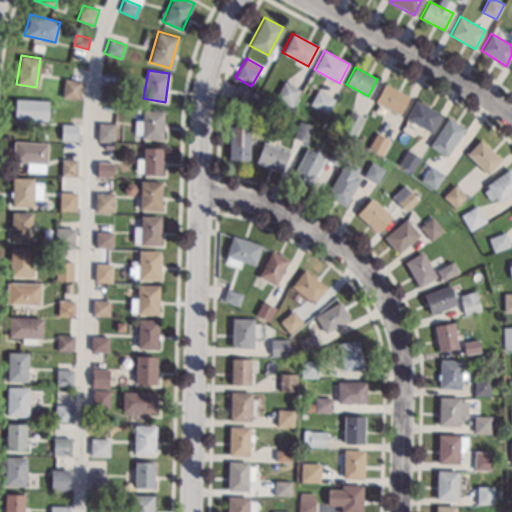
[(82,82),(79,100),(61,97),(64,79),(82,82)]
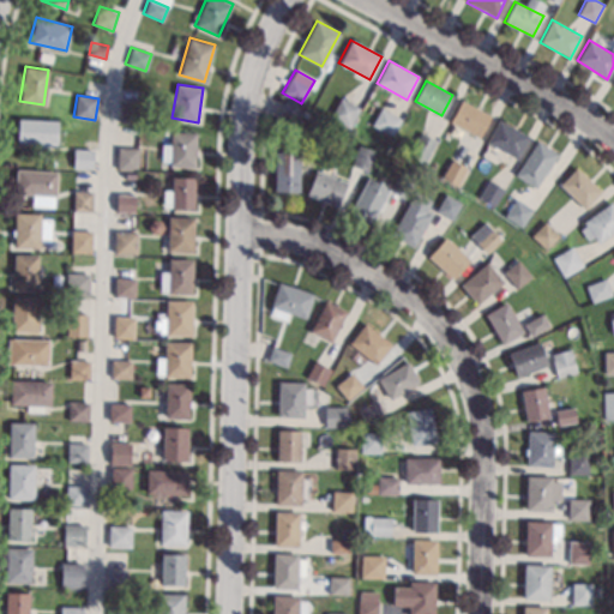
[(360,108),(349,127),(330,116),(339,97),(360,108)]
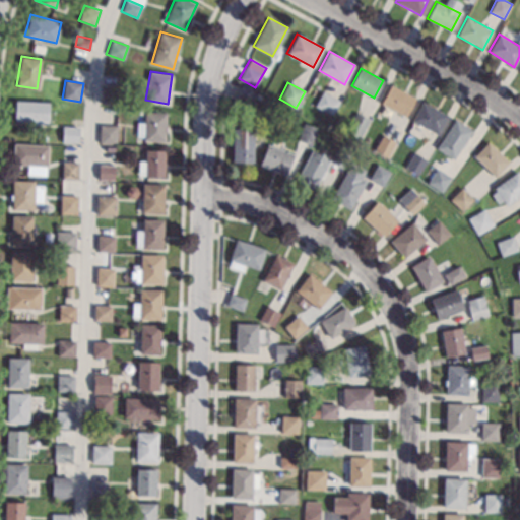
[(119,87),(116,105),(99,102),(102,85),(119,87)]
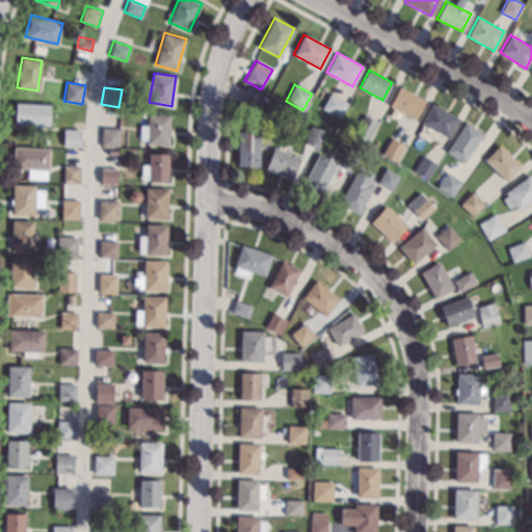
[(263,94),(259,106),(242,101),(246,87),(263,94)]
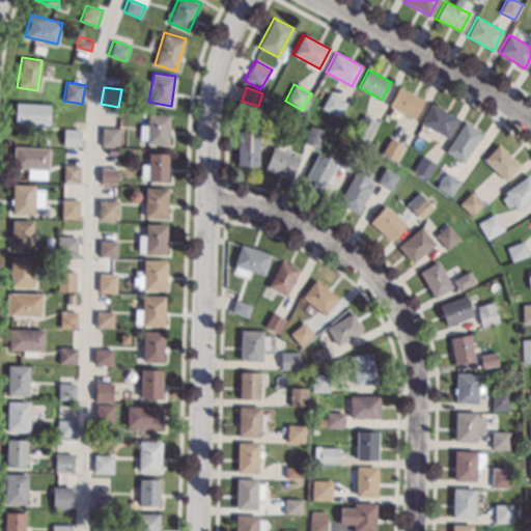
[(424,101),(414,118),(389,105),(398,87),(424,101)]
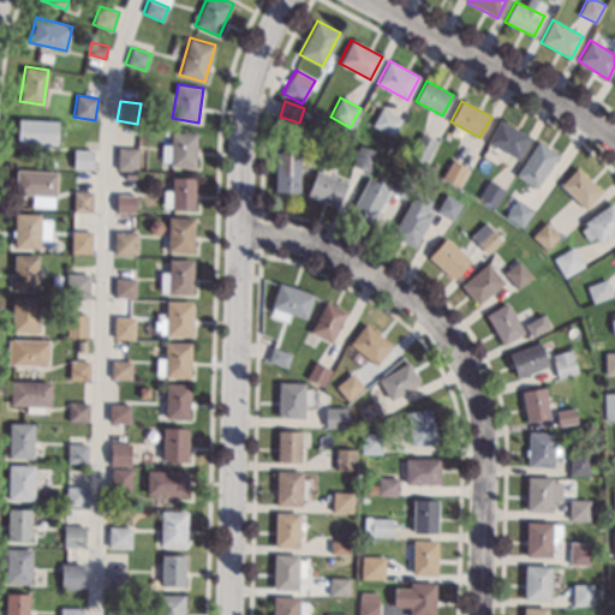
[(382,107),(402,119),(393,136),(371,124),(382,107)]
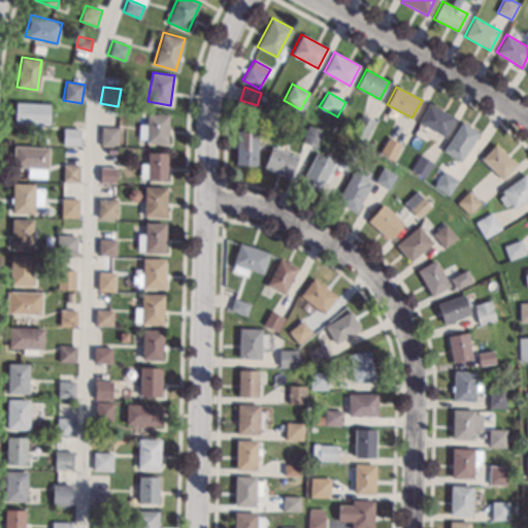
[(50,103),(48,124),(41,124),(41,128),(28,127),(28,123),(13,122),(15,101),(50,103)]
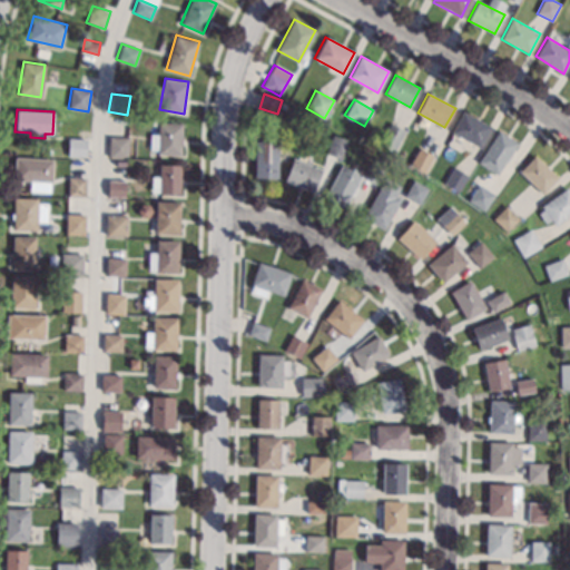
[(157,110),(156,118),(147,116),(148,109),(157,110)]
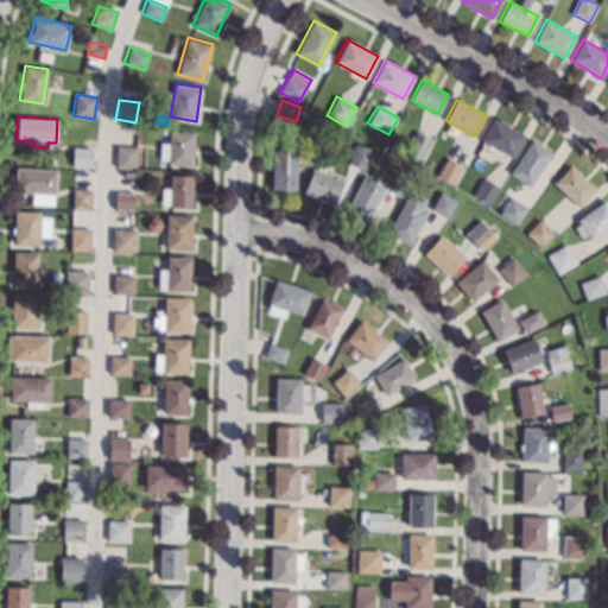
[(524,135),(511,158),(480,140),(493,118),(524,135)]
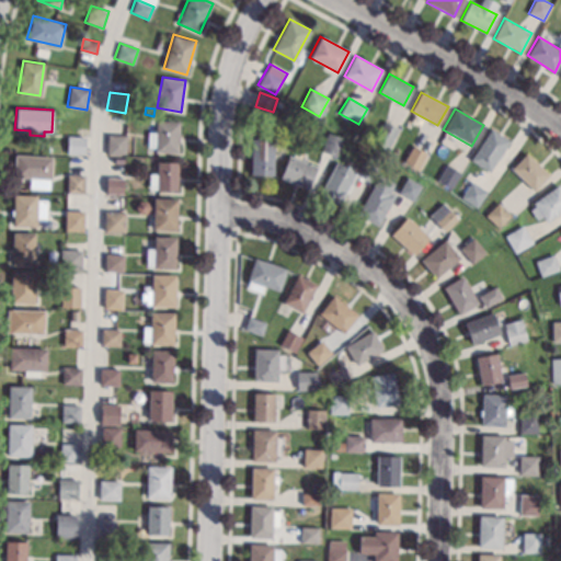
[(306,121),(296,124),(294,117),(304,114),(306,121)]
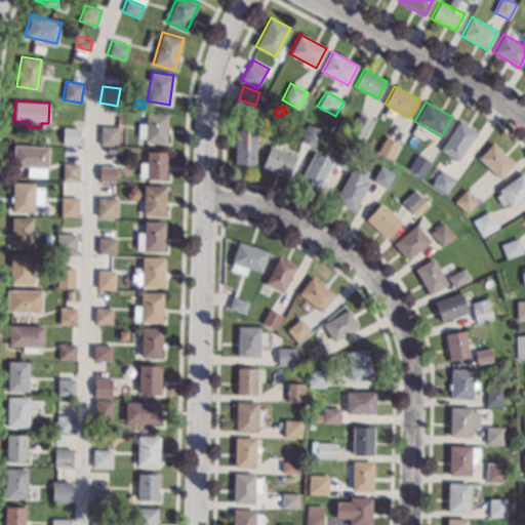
[(167,113),(166,143),(145,143),(145,137),(136,137),(136,123),(146,123),(146,113),(167,113)]
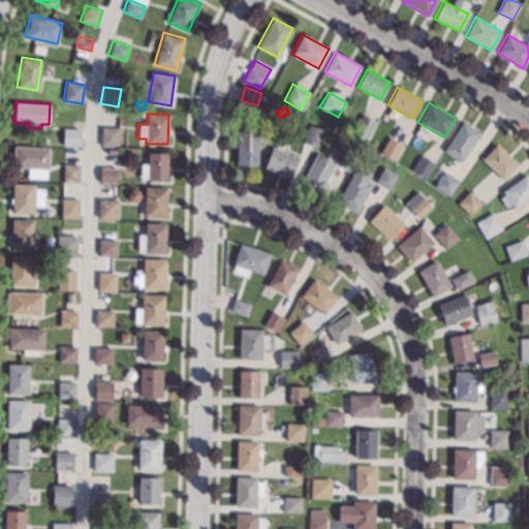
[(376,121),(366,141),(351,133),(362,114),(376,121)]
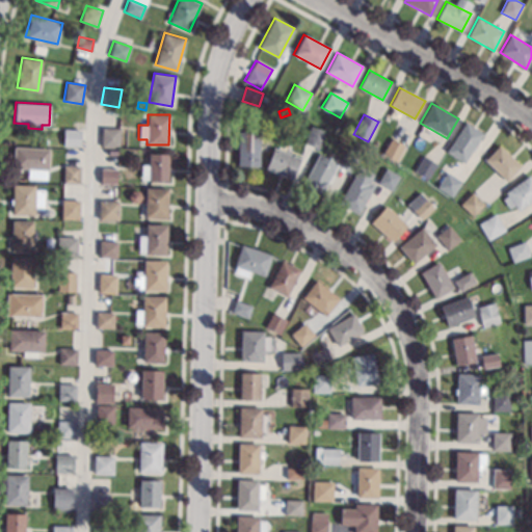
[(483,133),(463,164),(445,152),(466,122),(483,133)]
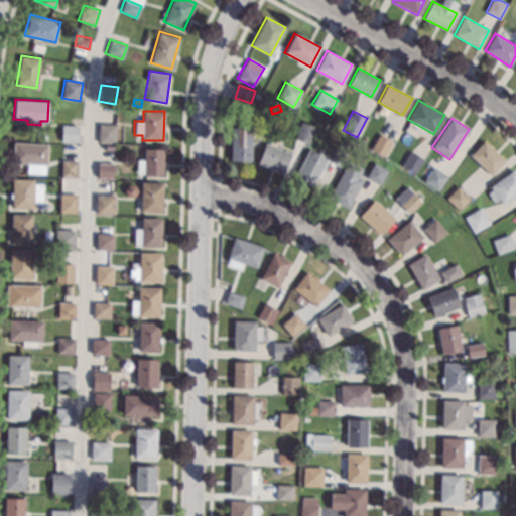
[(314,127),(308,143),(294,138),(301,122),(314,127)]
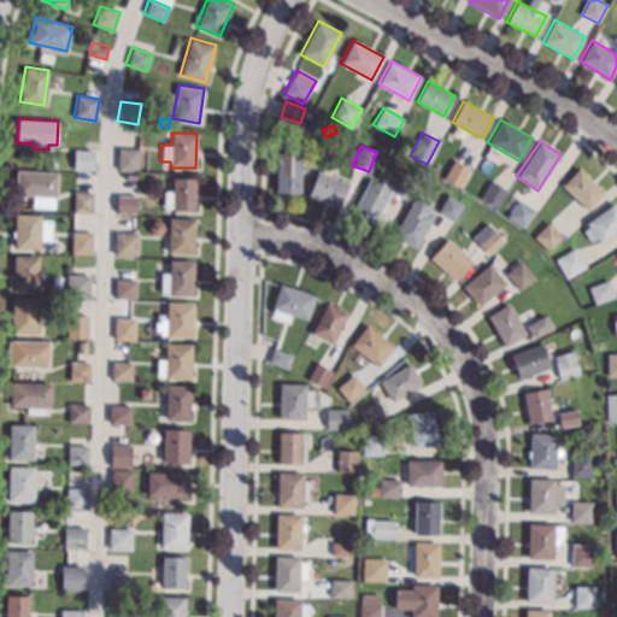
[(139,147),(137,171),(117,170),(117,147),(139,147)]
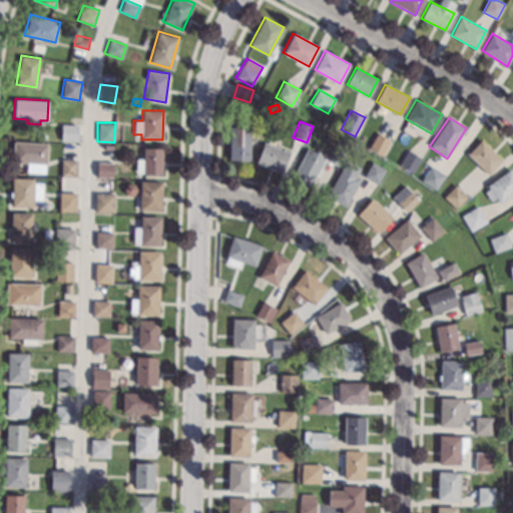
[(78,125),(77,141),(60,140),(60,124),(78,125)]
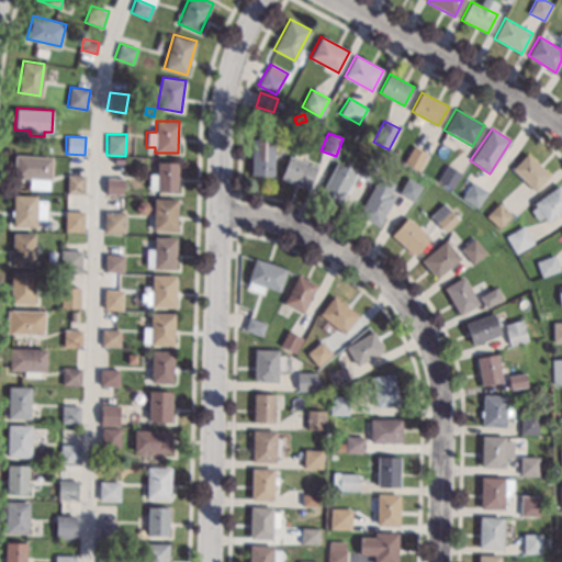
[(274,139),(273,176),(251,175),(253,138),(274,139)]
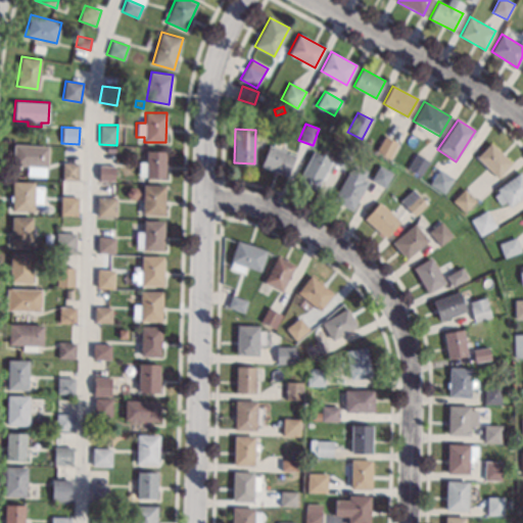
[(397,143),(388,158),(375,150),(384,135),(397,143)]
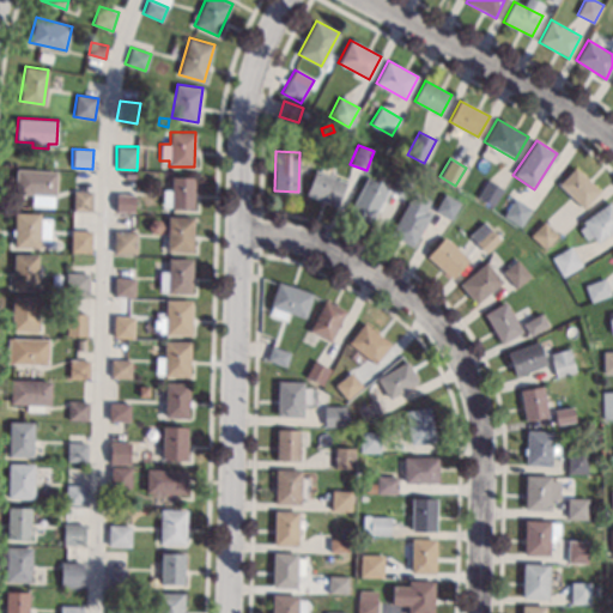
[(600,190),(582,208),(558,183),(576,167),(600,190)]
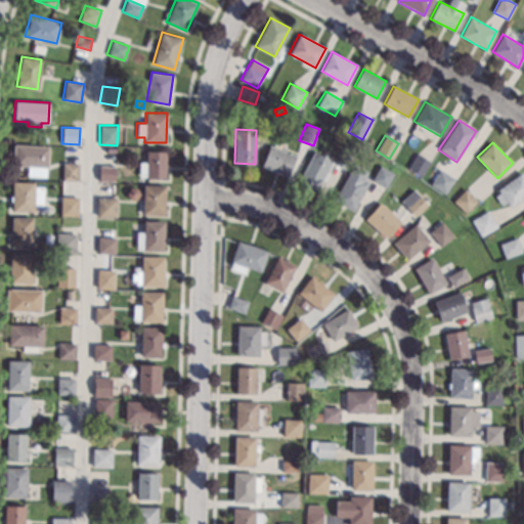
[(49,146),(48,168),(12,166),(13,144),(49,146)]
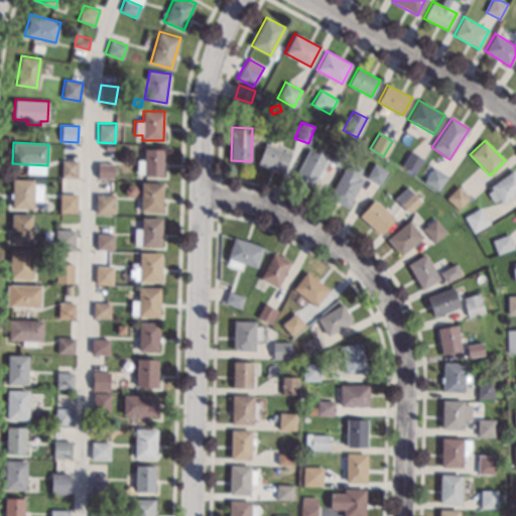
[(291,152),(283,174),(257,164),(266,142),(291,152)]
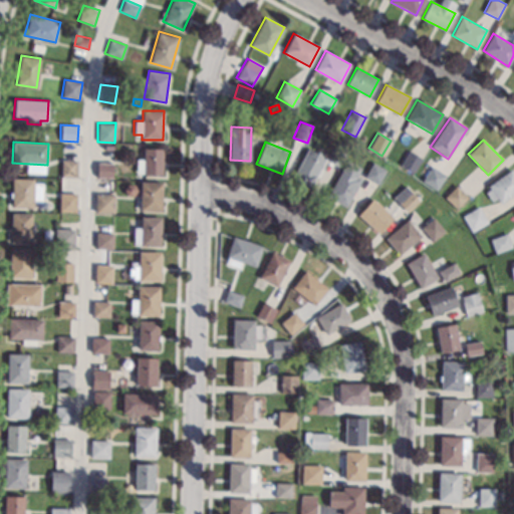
[(347,153),(338,168),(325,161),(334,146),(347,153)]
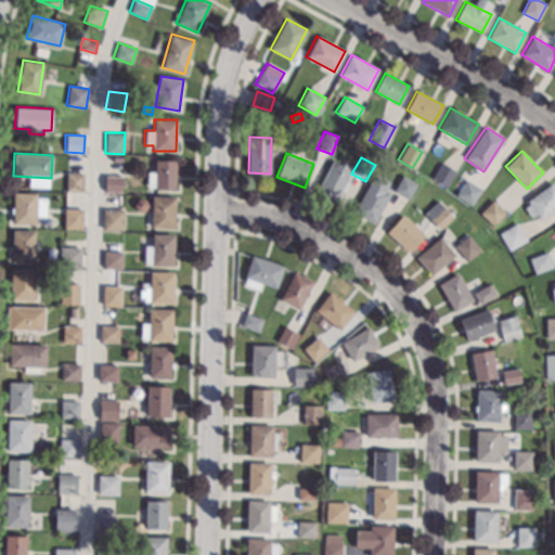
[(176,160),(175,189),(146,188),(147,171),(154,171),(154,159),(176,160)]
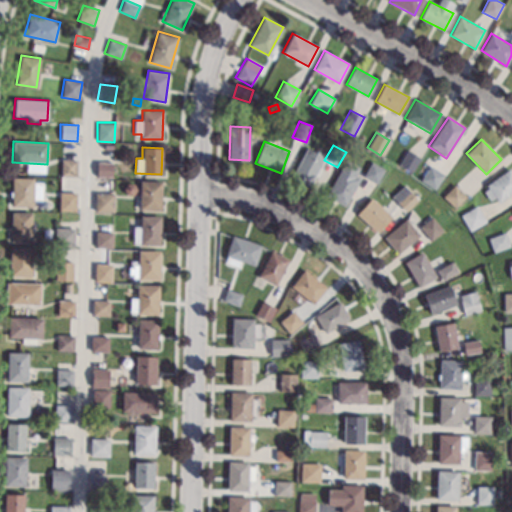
[(324,157),(308,186),(291,177),(306,147),(324,157)]
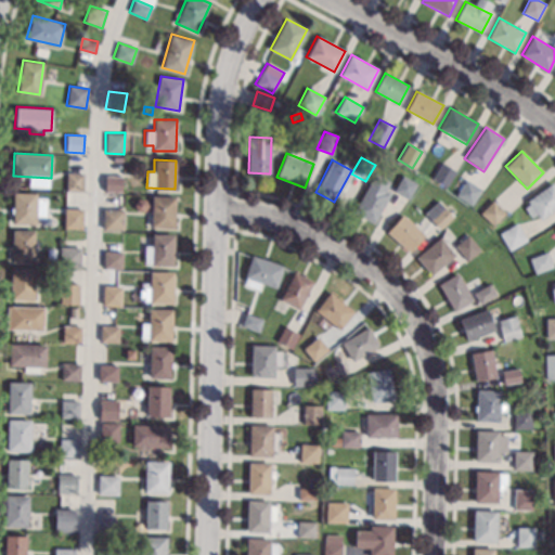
[(455,170),(446,186),(431,178),(441,162),(455,170)]
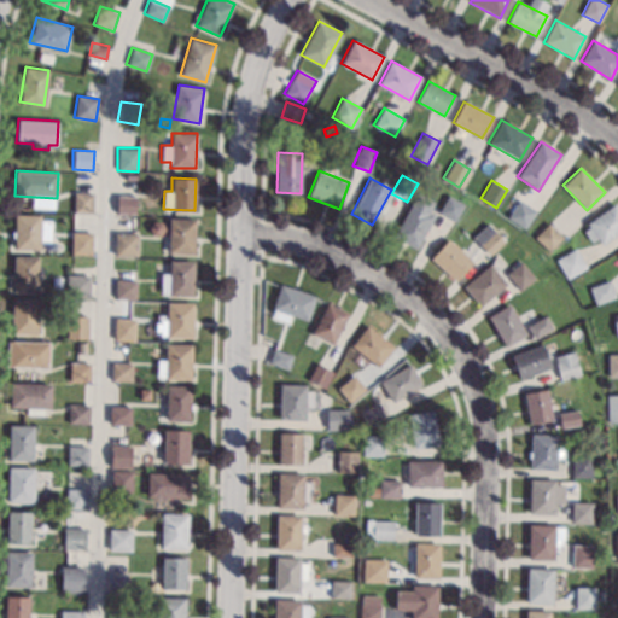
[(94,192),(93,214),(75,214),(73,213),(73,192),(94,192)]
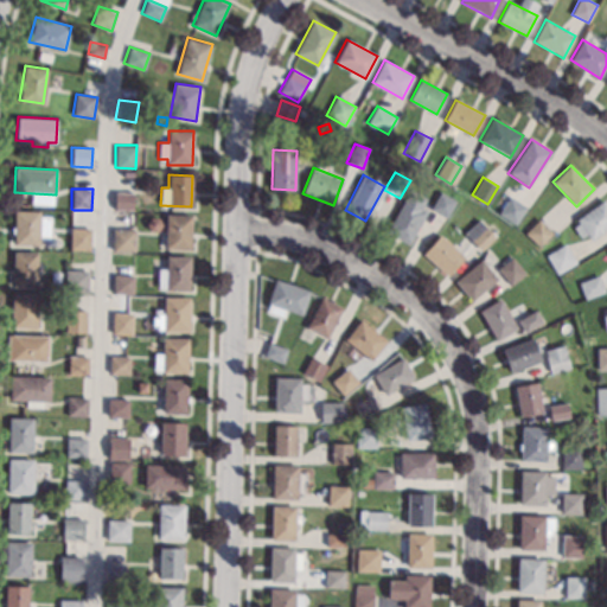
[(426,198),(420,209),(425,211),(408,244),(387,232),(409,189),(426,198)]
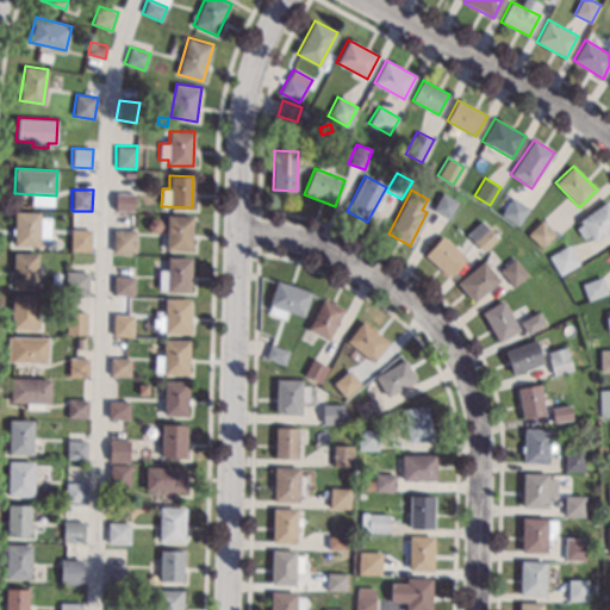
[(135,193),(134,211),(114,210),(114,192),(135,193)]
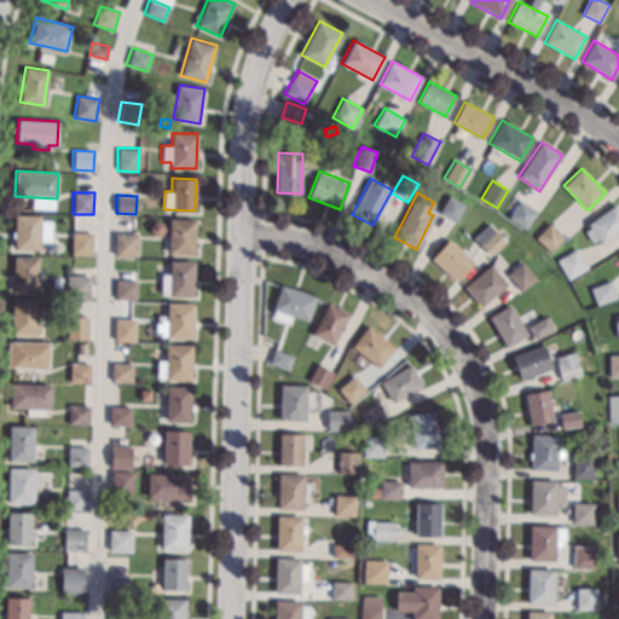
[(464,203),(455,223),(438,213),(449,195),(464,203)]
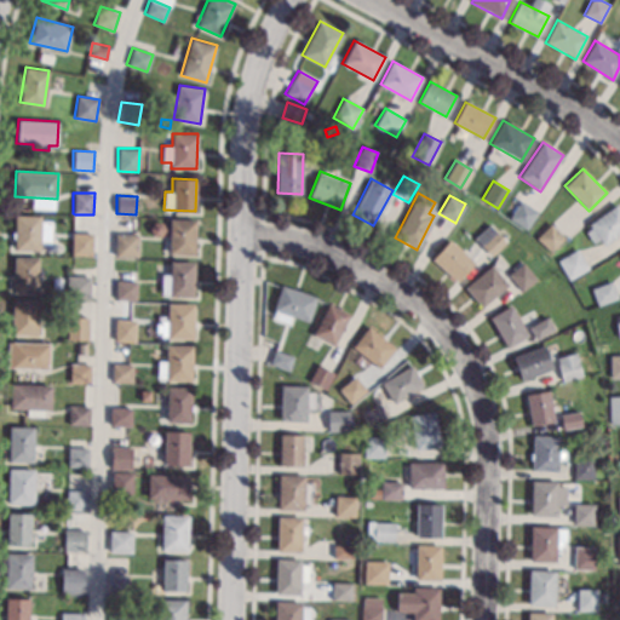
[(538,211),(526,229),(509,218),(521,200),(538,211)]
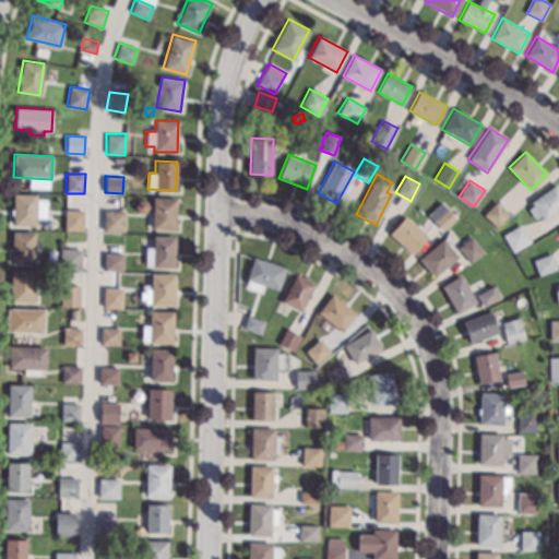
[(558,186),(558,210),(544,222),(539,215),(535,219),(527,209),(533,204),(531,202),(557,183),(558,186)]
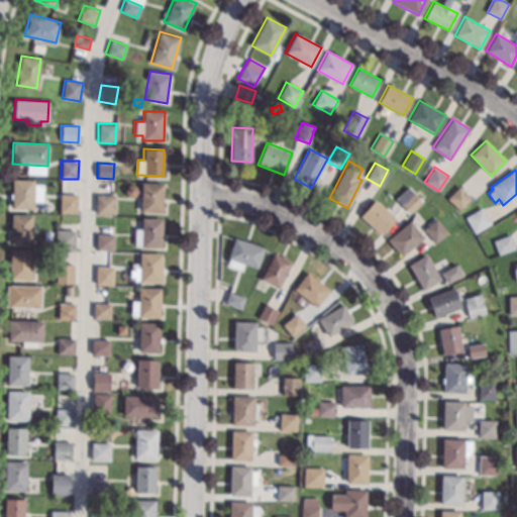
[(34,180),(34,186),(41,186),(40,199),(33,199),(33,209),(11,209),(12,179),(34,180)]
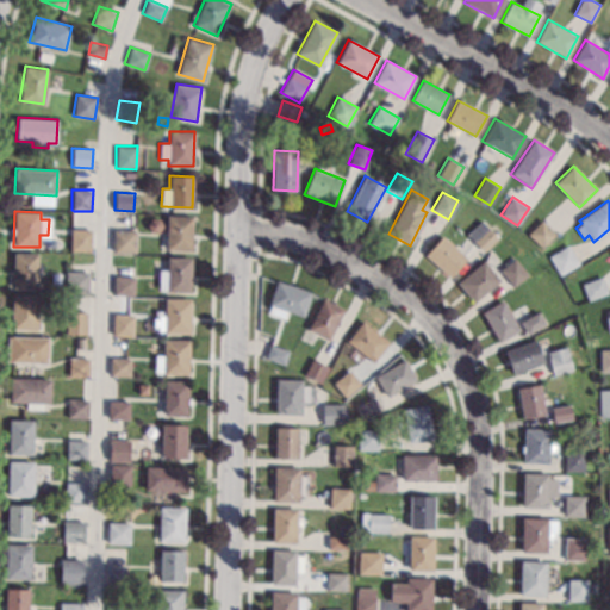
[(193,215),(192,251),(166,250),(167,215),(193,215)]
